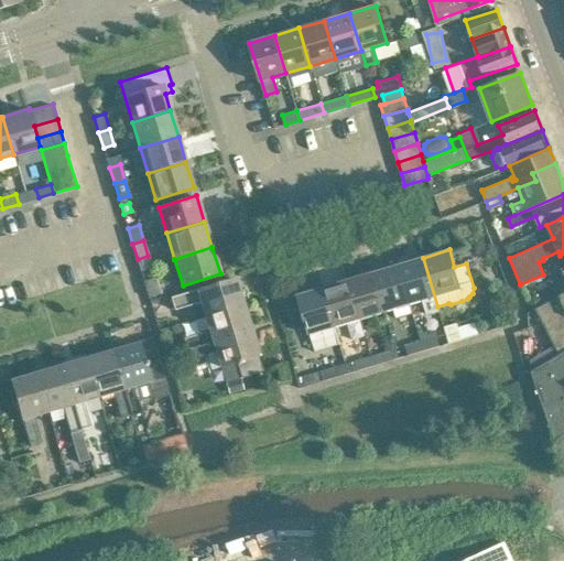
[(440,311),(437,306),(423,258),(398,265),(409,303),(422,299),(426,314),(440,311)]
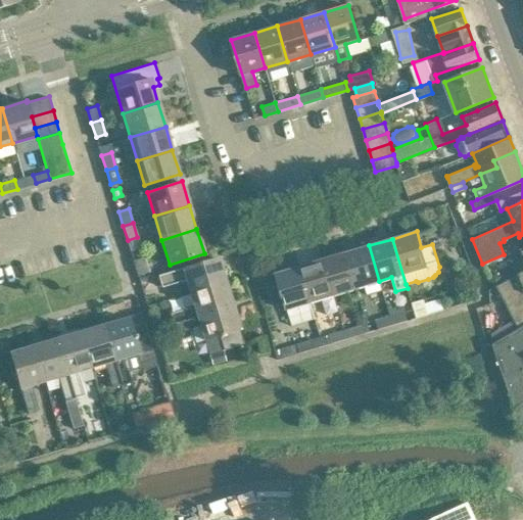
[(369,245),(345,252),(357,288),(366,285),(368,293),(382,289),(379,281),(369,245)]
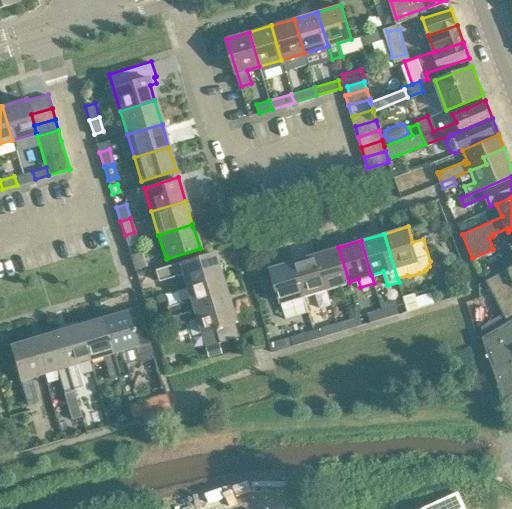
[(489,277),(511,265),(511,241),(508,243),(498,247),(502,257),(489,264),(491,268),(486,271),(489,277)]
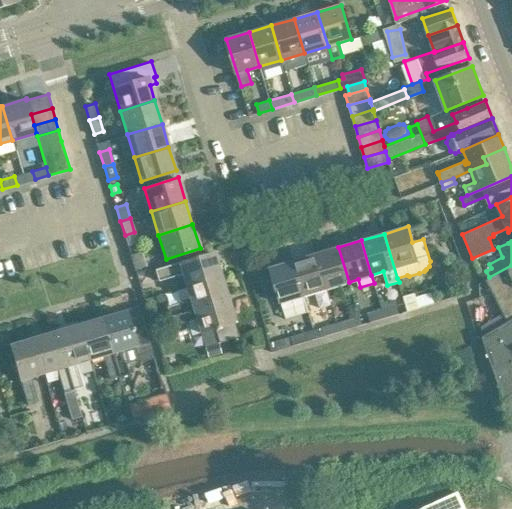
[(326,288),(349,282),(338,247),(316,254),(326,288)]
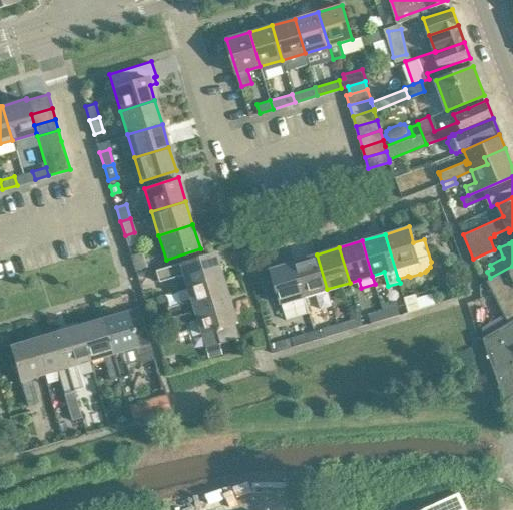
[(140,251),(130,255),(135,269),(144,266),(140,251)]
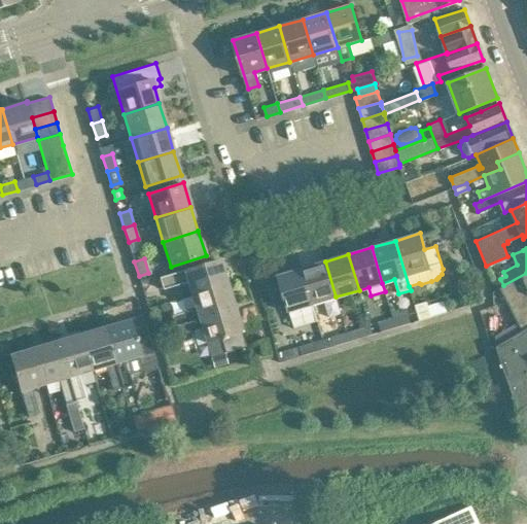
[(191,293),(226,283),(219,258),(160,277),(163,288),(187,280),(191,293)]
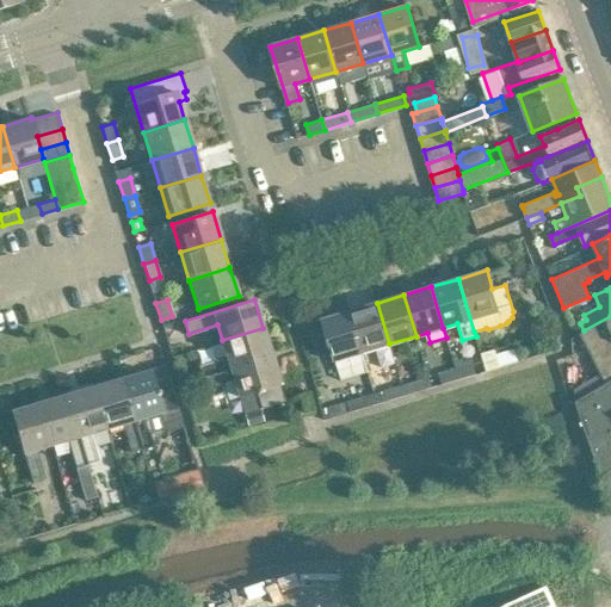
[(362,352),(389,344),(377,303),(350,311),(362,352)]
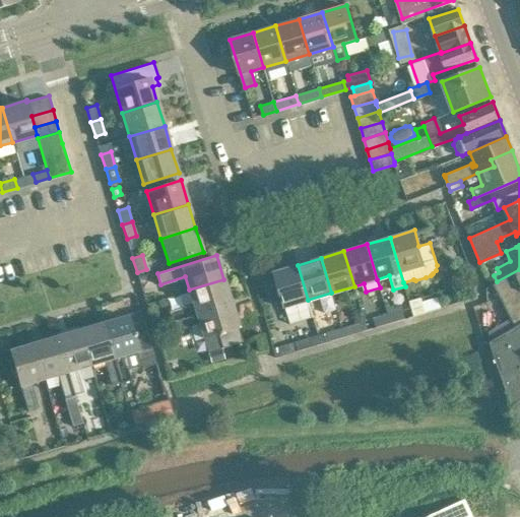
[(285,307),(308,300),(298,265),(274,272),(285,307)]
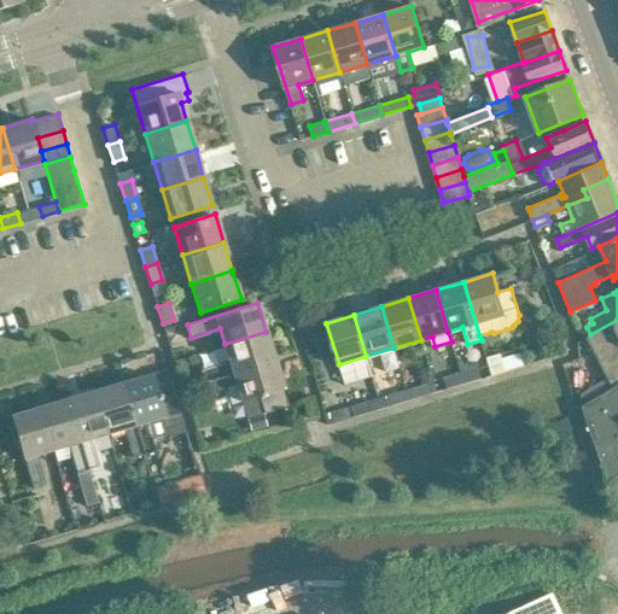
[(582,393),(582,405),(617,382),(617,320),(590,334),(586,338),(608,378),(605,380),(605,378),(582,393)]
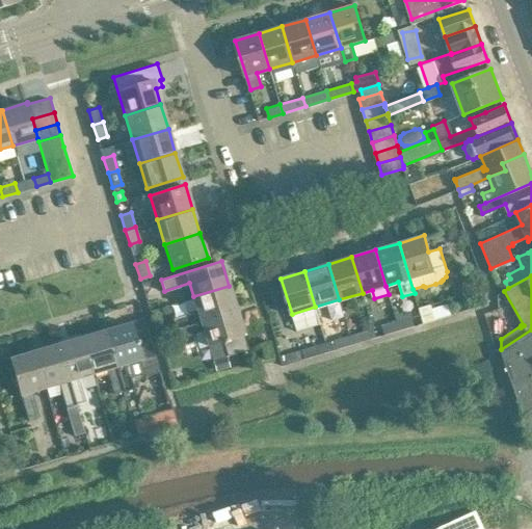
[(176,328),(236,310),(229,286),(193,296),(197,311),(173,318),(176,328)]
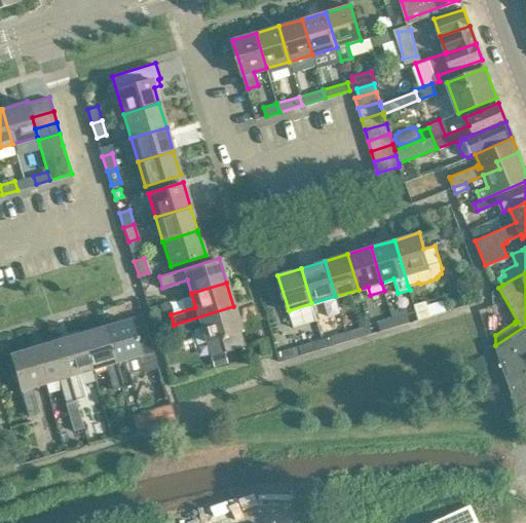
[(440,290),(427,293),(431,309),(444,306),(440,290)]
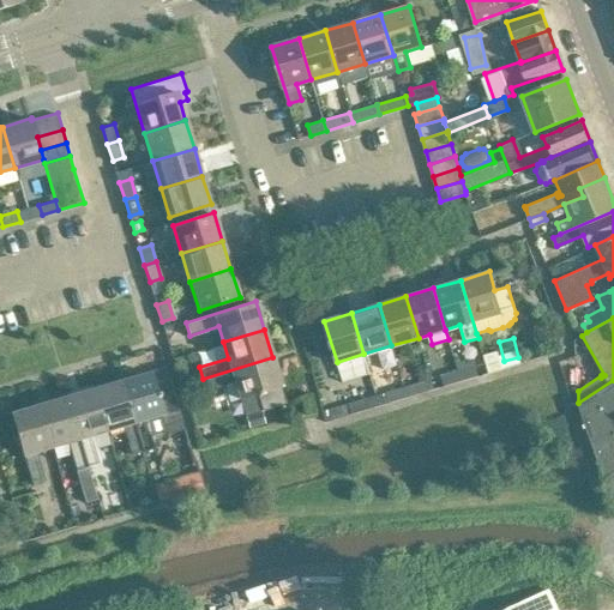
[(488,372),(503,368),(498,350),(483,354),(488,372)]
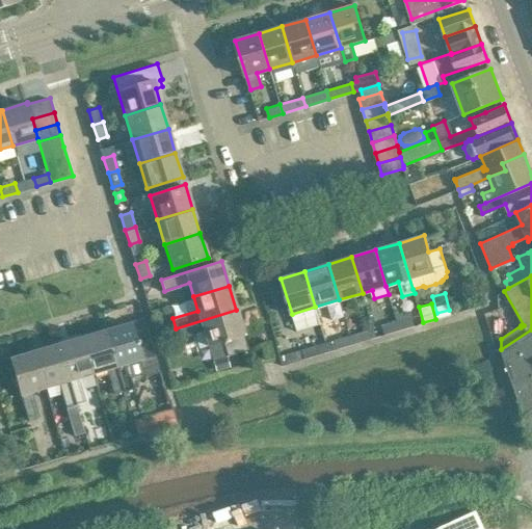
[(236,310),(176,328),(179,338),(204,331),(208,345),(222,340),(228,355),(247,349),(243,335),(243,334),(236,310)]
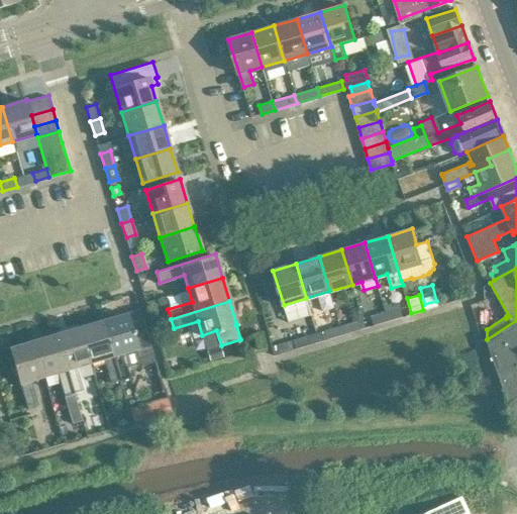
[(385,312),(388,320),(403,316),(400,307),(385,312)]
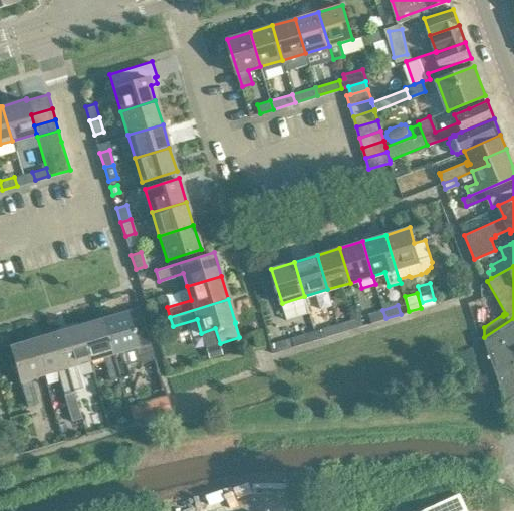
[(372,322),(386,318),(382,310),(369,314),(372,322)]
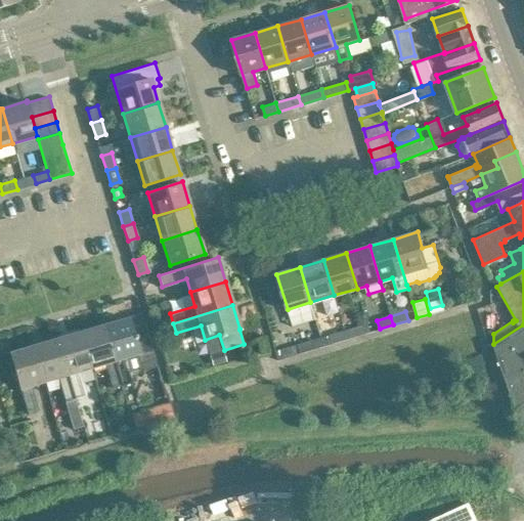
[(104,324),(122,384),(132,381),(125,357),(138,353),(143,370),(157,365),(144,321),(131,326),(129,317),(104,324)]
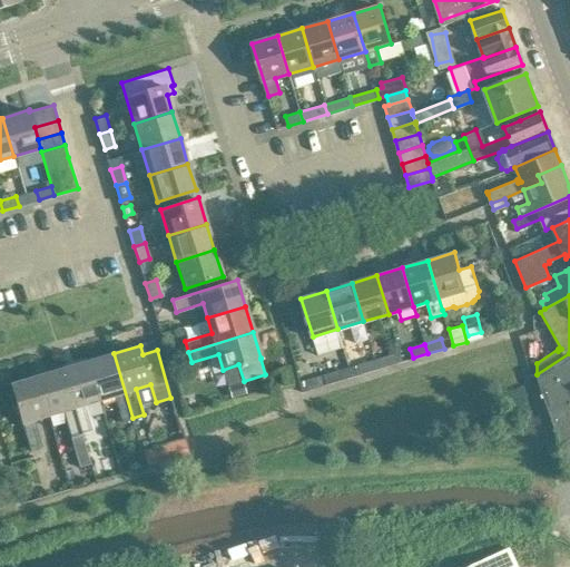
[(123,421),(133,418),(114,353),(89,361),(100,399),(115,394),(123,421)]
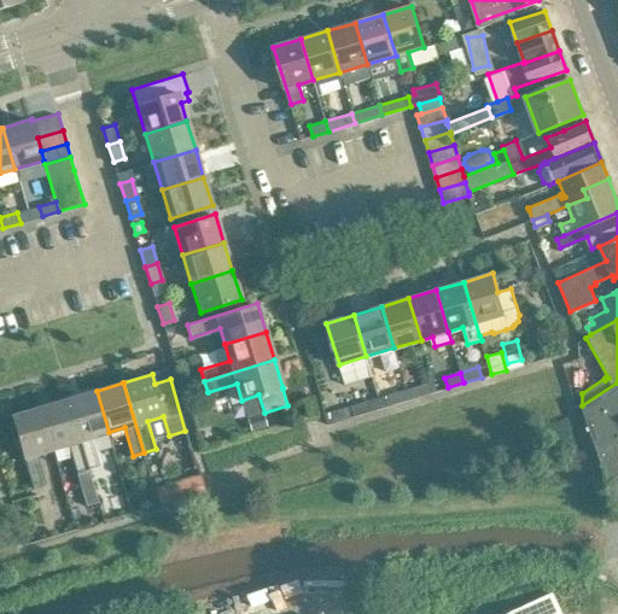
[(406,389),(409,399),(426,393),(424,384),(406,389)]
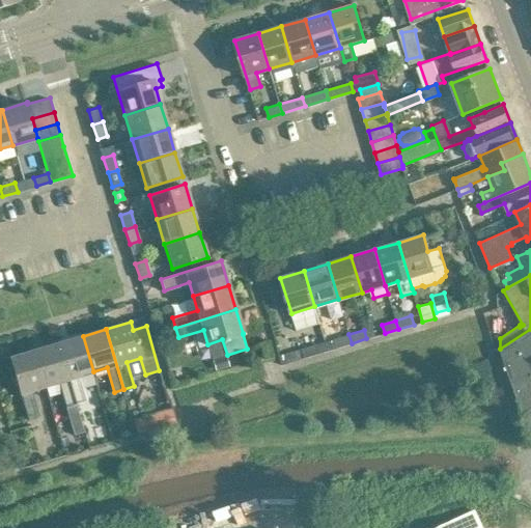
[(530,330),(500,349),(522,413),(523,415),(530,408),(530,330)]
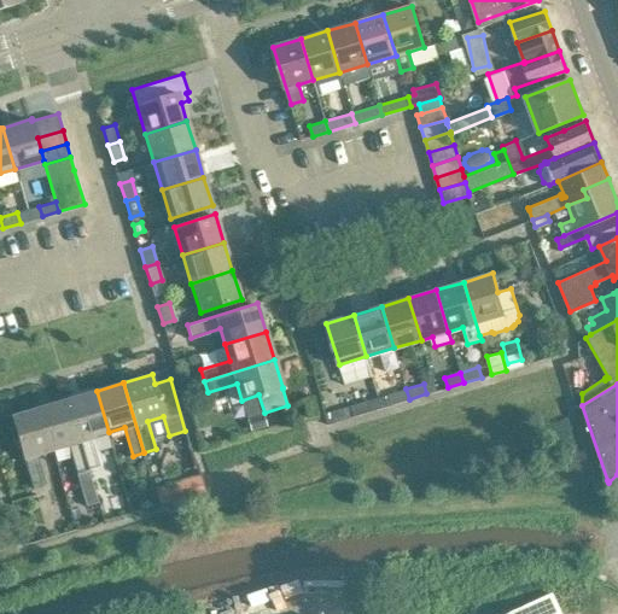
[(392,404),(409,399),(406,389),(390,393),(392,404)]
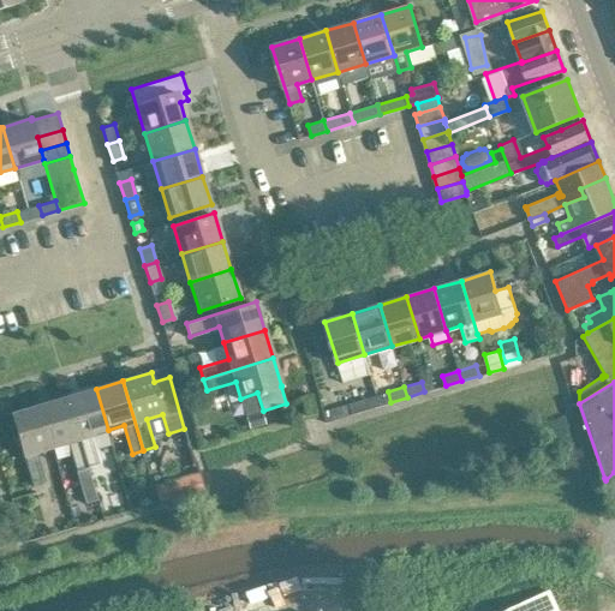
[(91,435),(108,430),(96,389),(67,397),(88,467),(100,463),(91,435)]
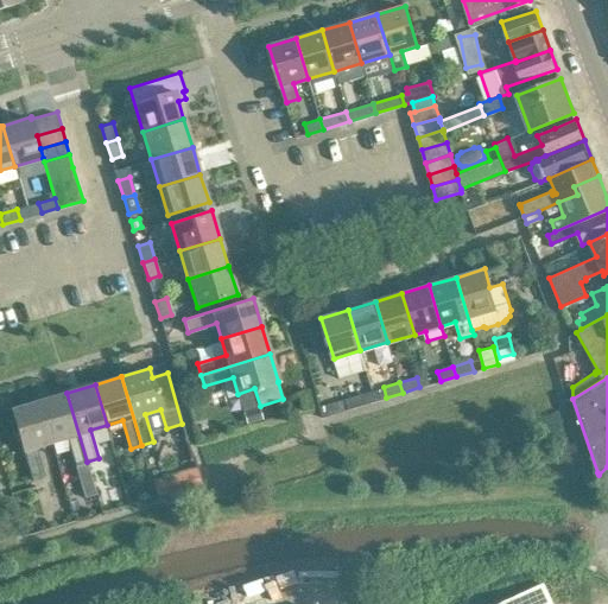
[(76,465),(87,462),(67,393),(39,401),(51,442),(68,437),(76,465)]
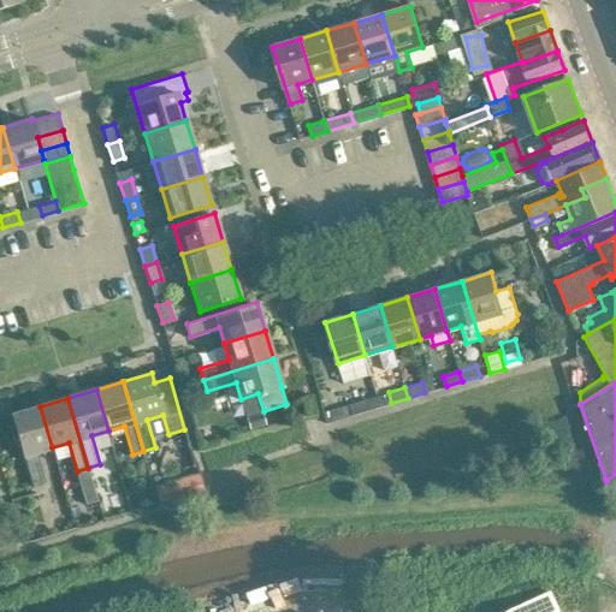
[(353,414),(369,409),(367,398),(350,404),(353,414)]
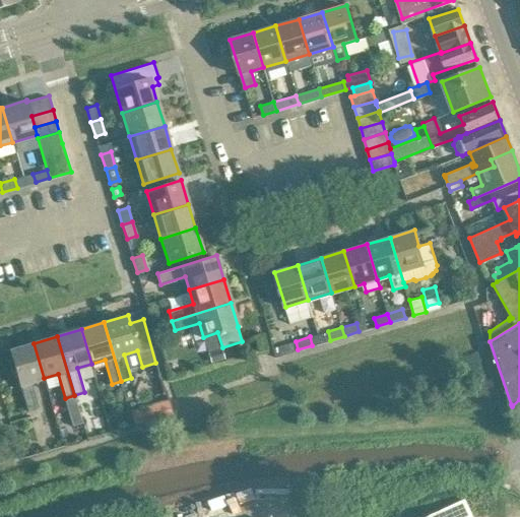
[(30,382),(44,378),(34,343),(9,350),(27,409),(38,406),(30,382)]
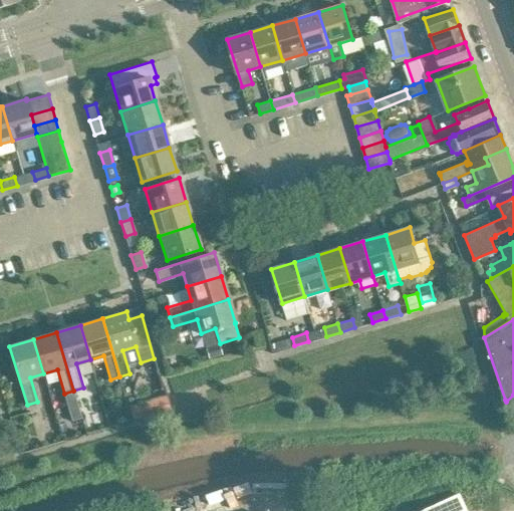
[(205,348),(208,358),(223,354),(220,343),(205,348)]
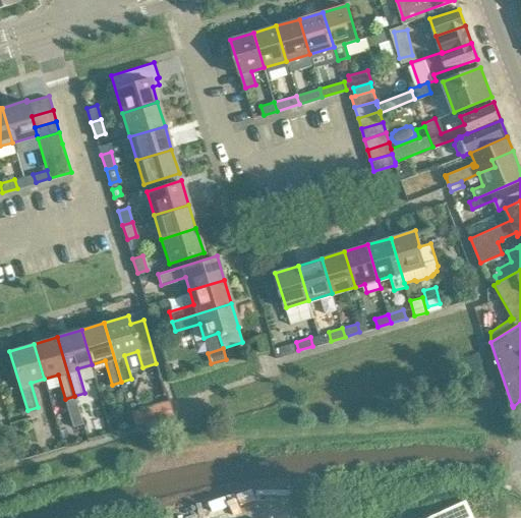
[(168,399),(130,410),(134,424),(142,422),(160,416),(172,413),(170,405),(168,399)]
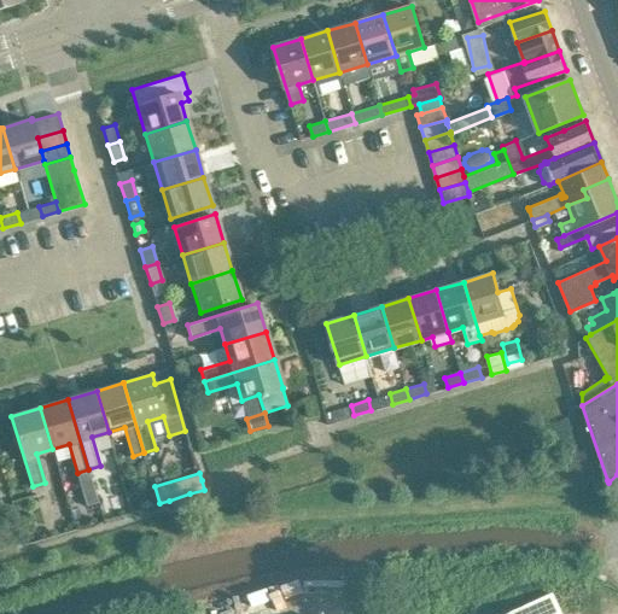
[(94,490),(83,493),(87,504),(98,501),(94,490)]
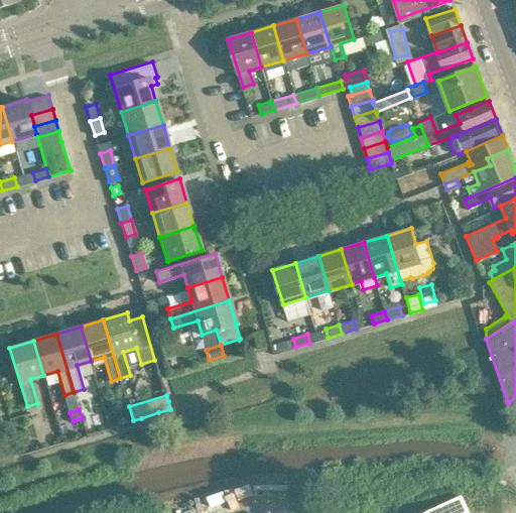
[(468,512),(460,495),(422,512),(468,512)]
